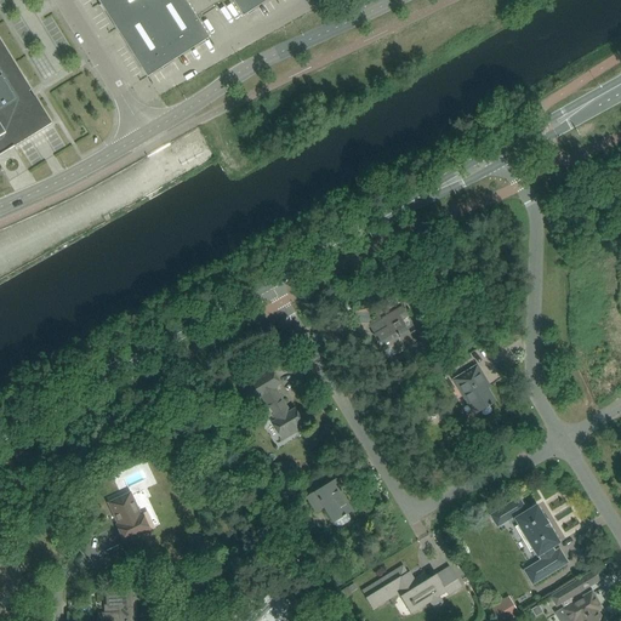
[(148,10),(163,0),(108,0),(101,5),(117,29),(148,10)]
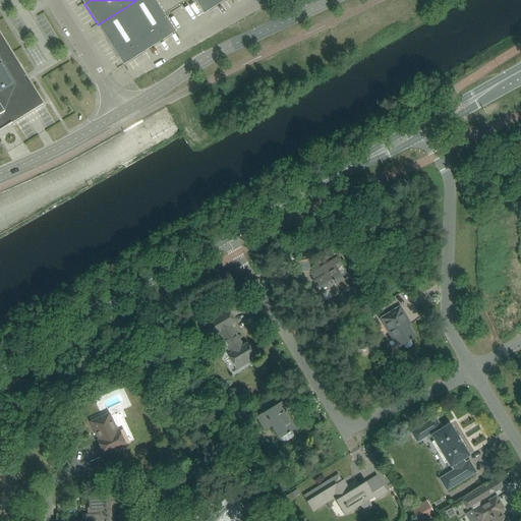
[(156,0),(136,0),(124,8),(150,48),(176,32),(156,0)]
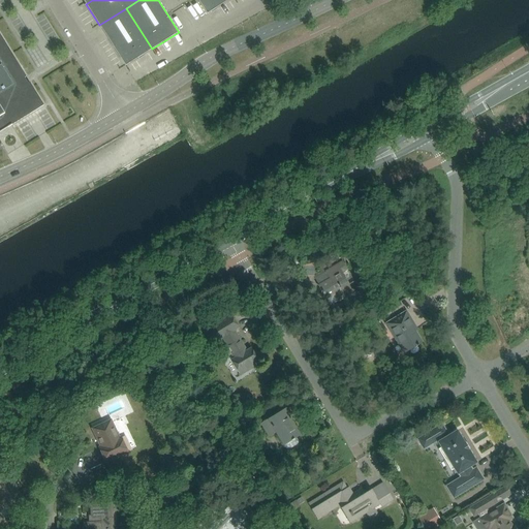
[(197,0),(207,13),(217,7),(228,0),(197,0)]
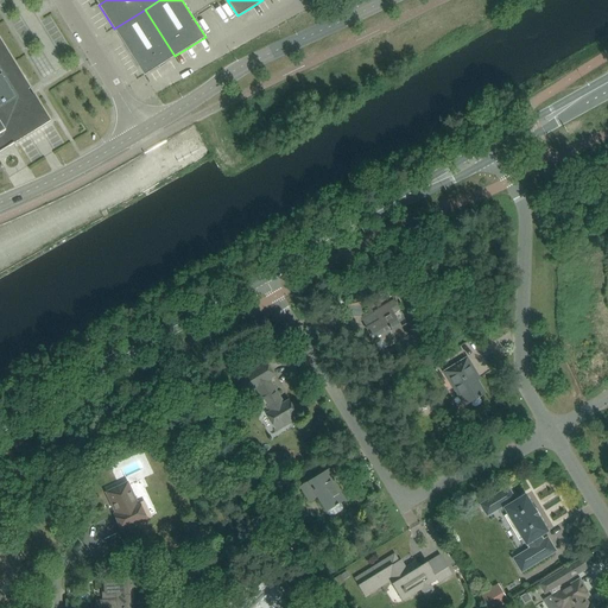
[(114,29),(144,76),(175,56),(145,10),(114,29)]
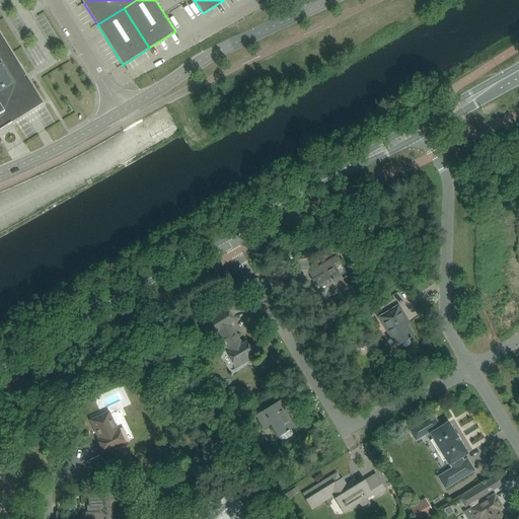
[(0,130),(44,103),(29,80),(27,81),(24,76),(26,75),(0,32),(0,130)]
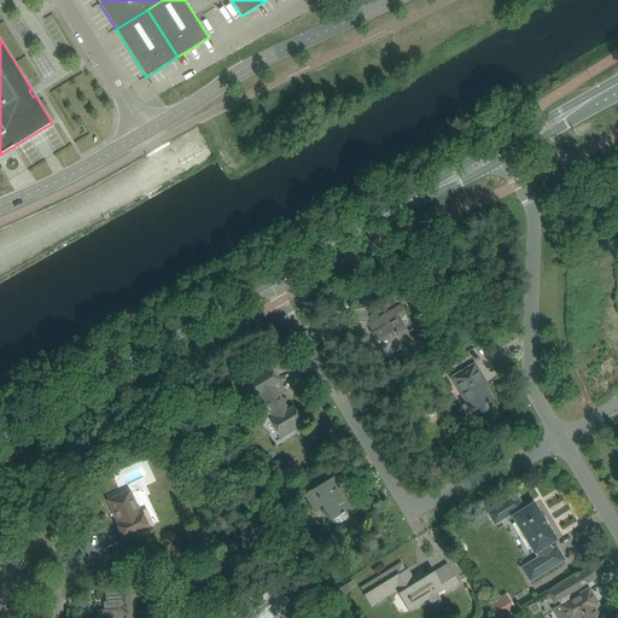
[(417,291),(407,297),(413,307),(414,310),(424,304),(417,291)]
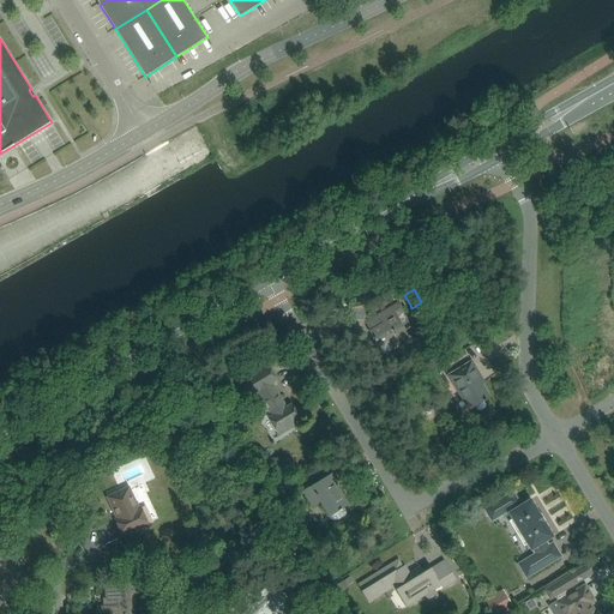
[(410,325),(404,329),(397,317),(403,313),(398,304),(378,315),(384,324),(369,331),(379,347),(389,342),(393,349),(416,336),(410,325)]
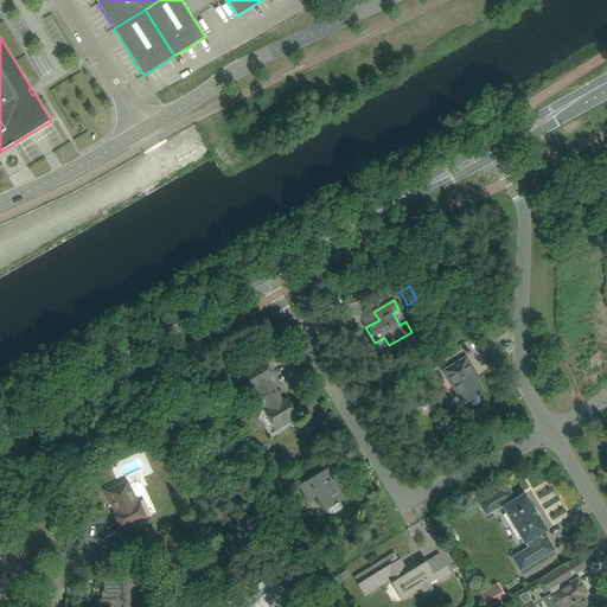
[(484,393),(480,385),(477,379),(479,378),(467,358),(443,371),(464,404),(478,396),(478,397),(481,396),(480,395),(484,393)]
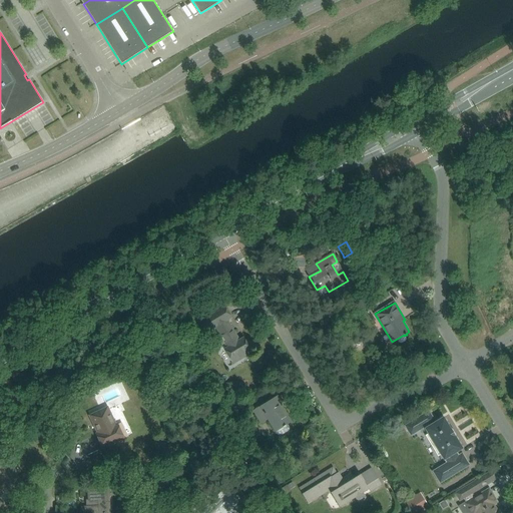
[(200,319),(193,323),(198,330),(201,336),(206,333),(207,335),(213,331),(212,329),(216,327),(222,336),(220,337),(216,340),(220,347),(224,344),(227,348),(224,349),(233,364),(244,358),(252,352),(243,338),(239,340),(227,320),(231,318),(224,305),(200,319)]
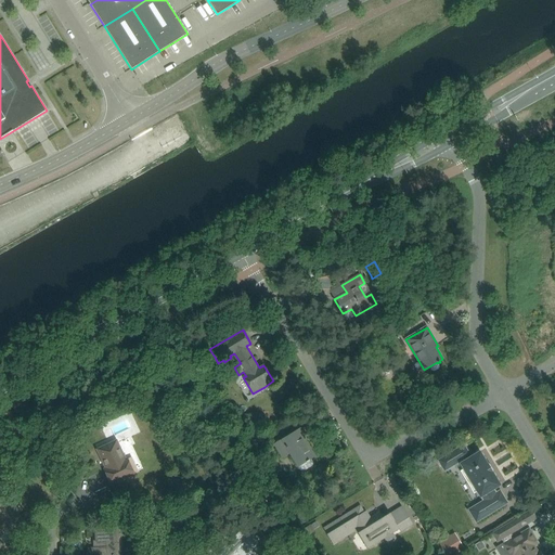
[(246,426),(239,430),(243,437),(249,433),(246,426)]
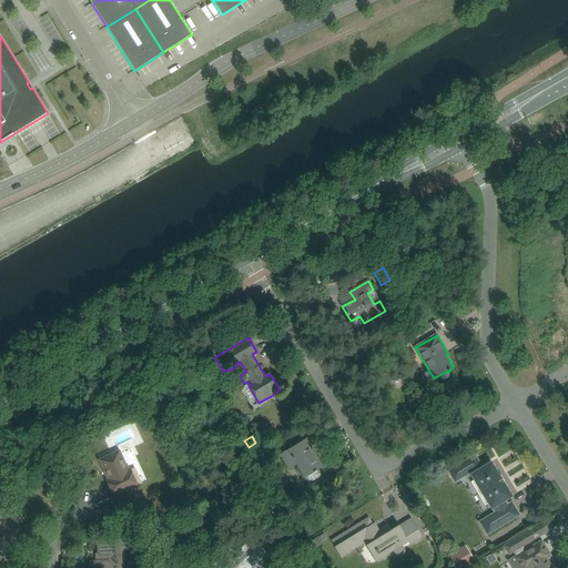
[(313,445),(308,437),(281,455),(290,469),(296,465),(305,478),(306,477),(308,482),(312,482),(322,476),(322,473),(320,469),(323,467),(311,447),(313,445)]
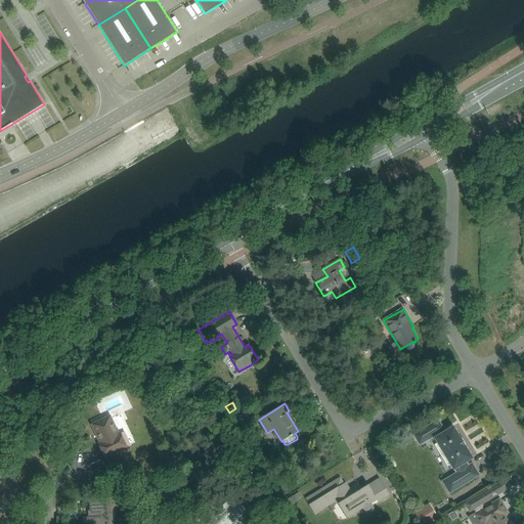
[(242,424),(252,419),(249,413),(238,419),(242,424)]
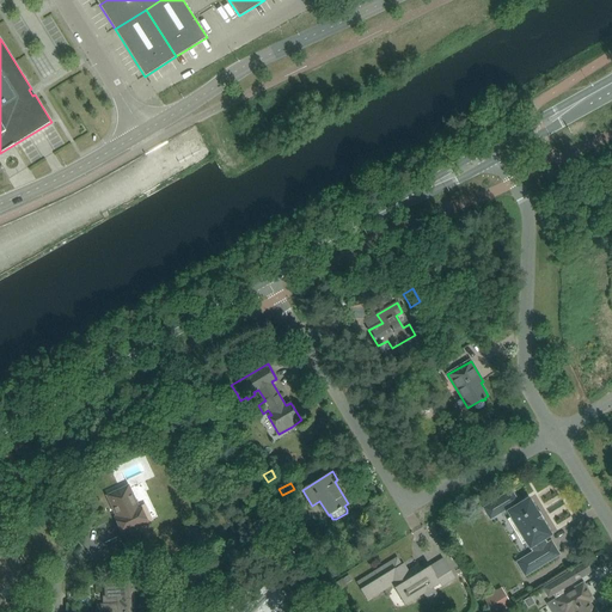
[(123,536),(134,530),(148,524),(140,506),(138,507),(128,487),(108,496),(117,516),(115,518),(123,536)]
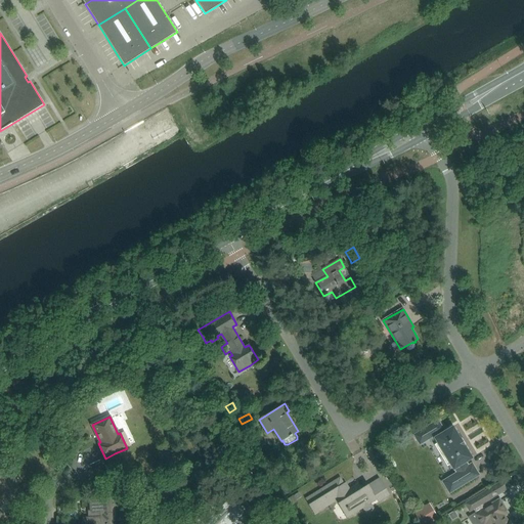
[(443,430),(438,421),(413,435),(420,445),(433,437),(453,470),(453,469),(455,472),(441,480),(448,493),(480,474),(472,462),(469,464),(467,461),(473,457),(453,424),(443,430)]
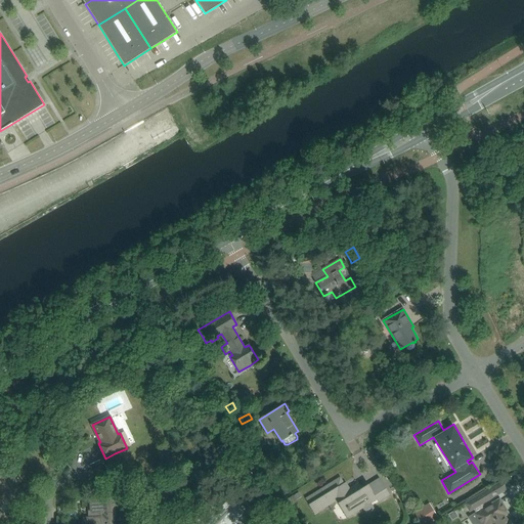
[(0,517),(3,514),(0,510),(0,507),(7,499),(12,505),(23,494),(1,473),(0,474),(0,517)]
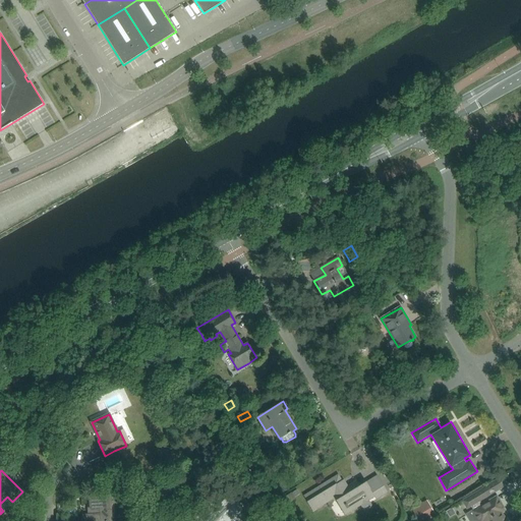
[(338,474),(304,497),(307,502),(306,502),(312,511),(312,512),(335,499),(345,515),(361,505),(364,510),(366,510),(370,508),(371,505),(368,501),(374,497),(377,500),(388,493),(383,484),(378,475),(366,482),(366,481),(359,485),(356,480),(348,486),(346,483),(344,484),(338,474)]
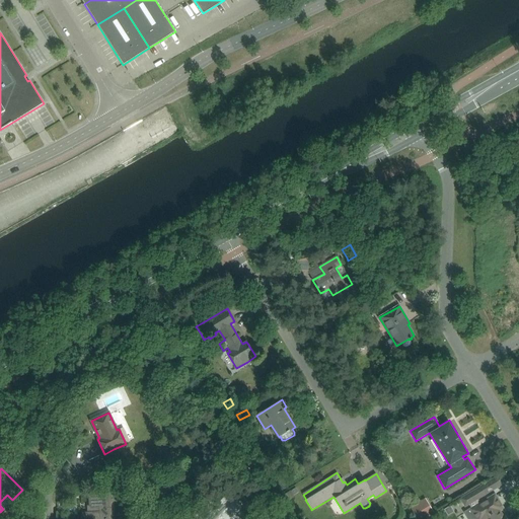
[(471,509),(470,510),(475,518),(506,518),(503,518),(502,518),(498,511),(503,508),(495,495),(480,503),(477,499),(488,493),(483,486),(461,499),(465,506),(468,504),(471,509)]
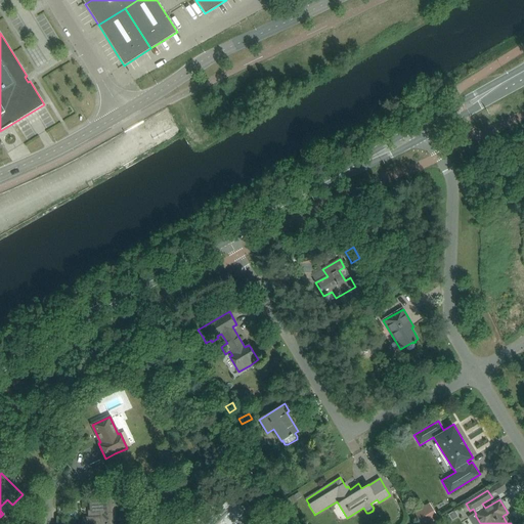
[(294,494),(284,500),(287,507),(298,500),(297,499),(294,494)]
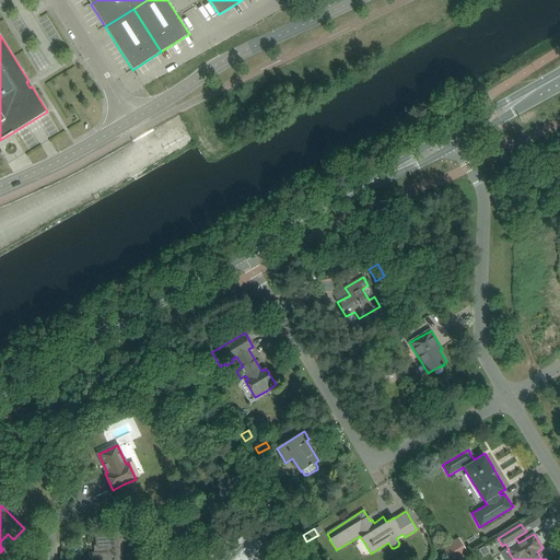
[(95,553),(89,553),(89,559),(114,559),(115,559),(119,559),(118,533),(114,534),(107,534),(96,534),(96,547),(97,547),(98,553),(95,553)]
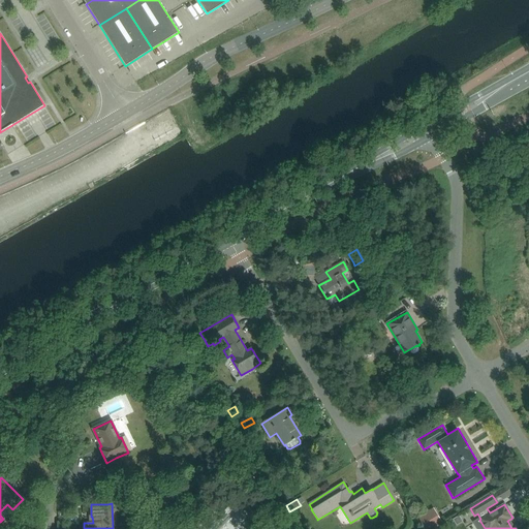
[(214,509),(201,522),(194,528),(220,528),(245,528),(240,524),(244,521),(244,512),(240,509),(242,507),(241,507),(237,511),(229,505),(220,516),(214,509)]
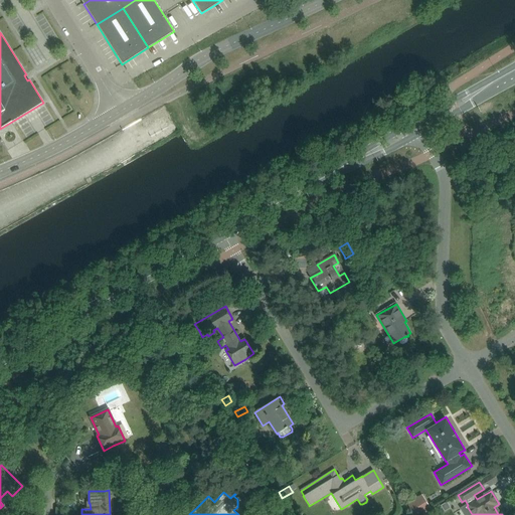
[(431,504),(426,497),(409,507),(414,514),(431,504)]
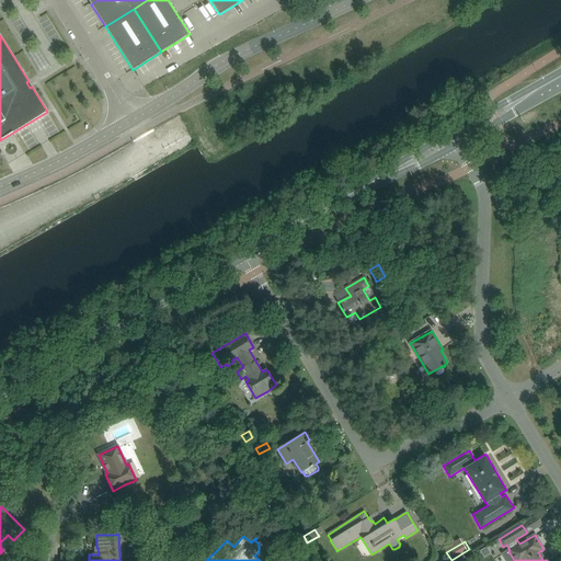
[(487,547),(480,551),(483,558),(491,553),(487,547)]
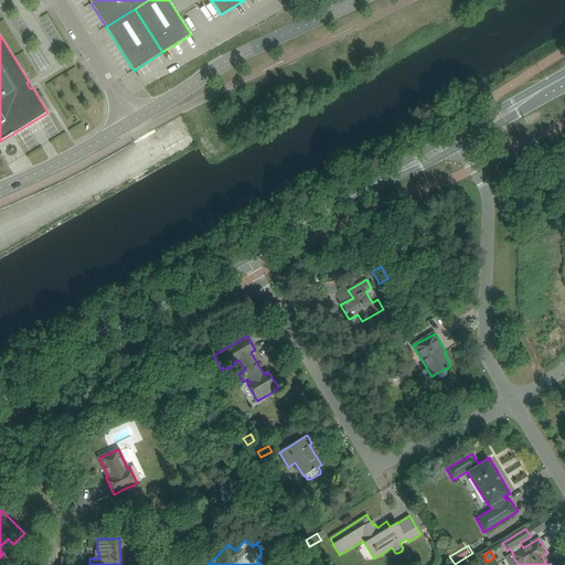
All buildings are outlined.
